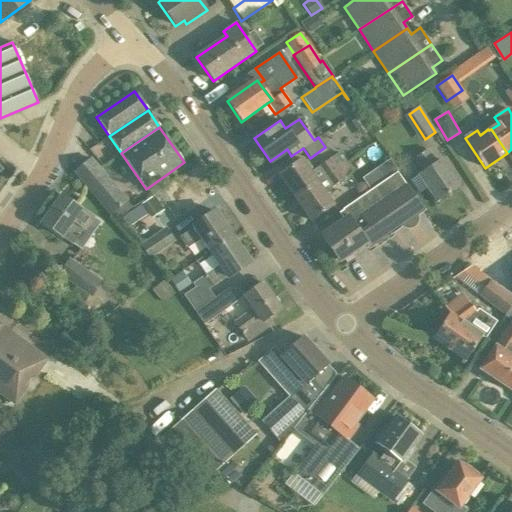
[(437,163),(427,149),(412,160),(422,173),(420,174),(438,200),(459,185),(441,159),(437,163)]
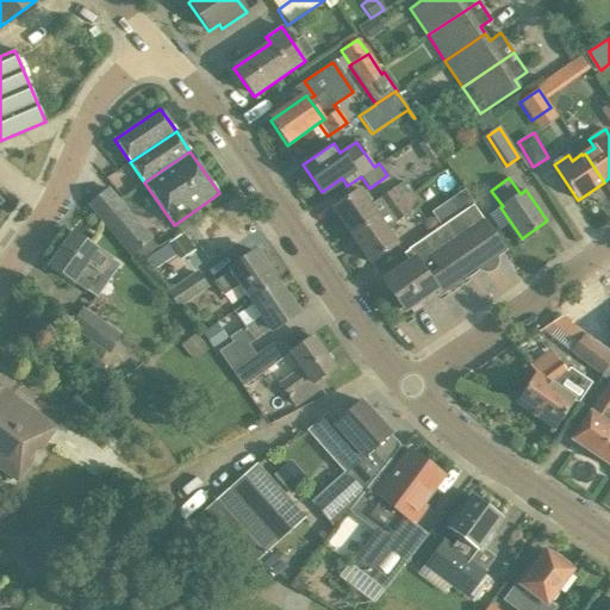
[(352,236),(412,194),(403,181),(369,205),(359,190),(332,209),(352,236)]
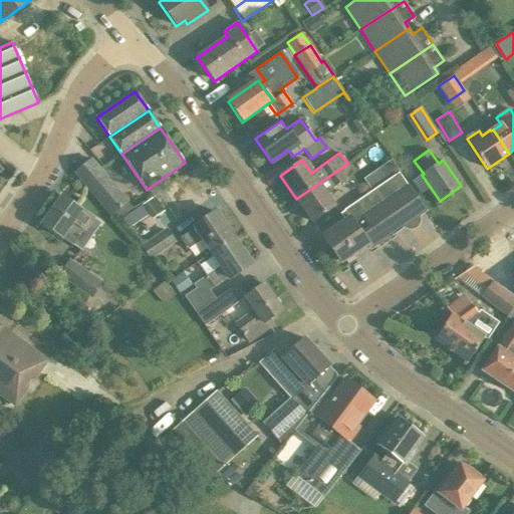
[(110,217),(129,202),(91,158),(73,173),(110,217)]
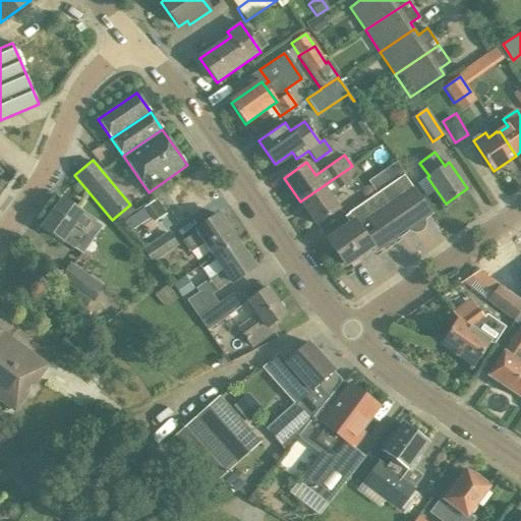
[(375,194),(404,175),(397,164),(368,183),(375,194)]
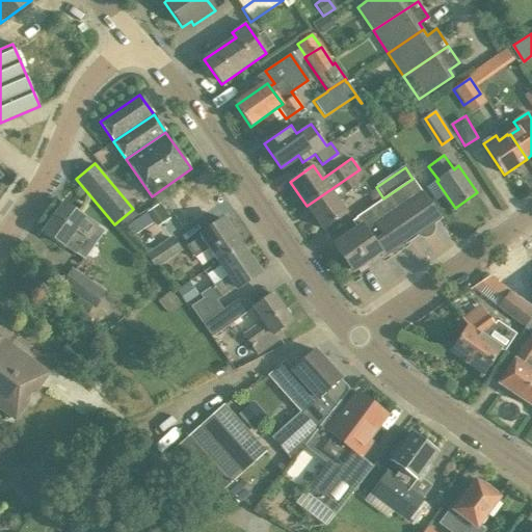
[(360,169),(307,206),(323,229),(346,213),(337,200),(356,186),(355,185),(366,178),(360,169)]
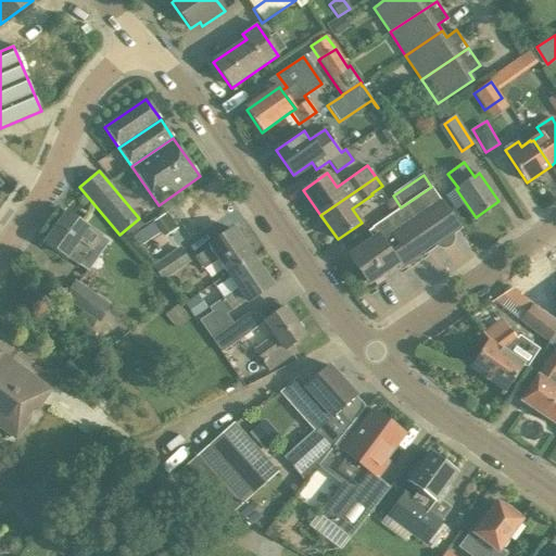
[(397,264),(396,265),(400,269),(440,242),(443,249),(453,242),(449,237),(459,228),(431,187),(401,207),(375,226),(382,236),(380,238),(397,264)]
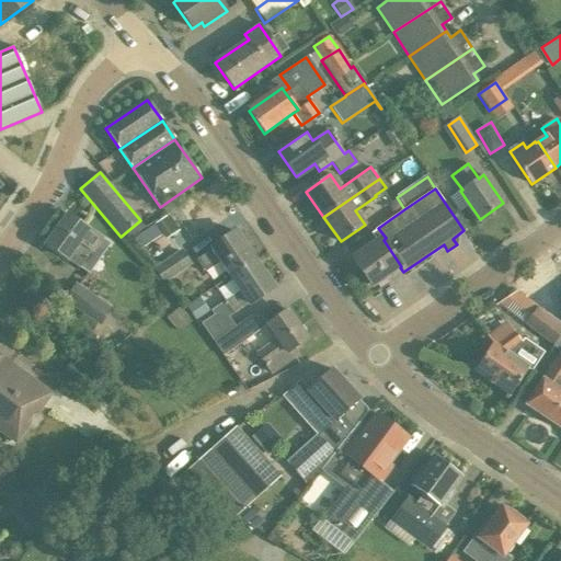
[(88,274),(110,243),(103,239),(69,214),(46,245),(79,268),(79,267),(88,274)]
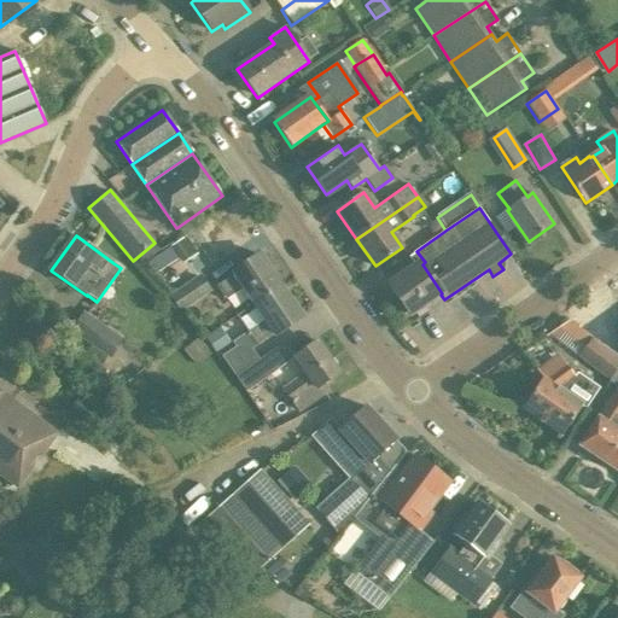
[(187,235),(157,258),(167,272),(197,249),(187,235)]
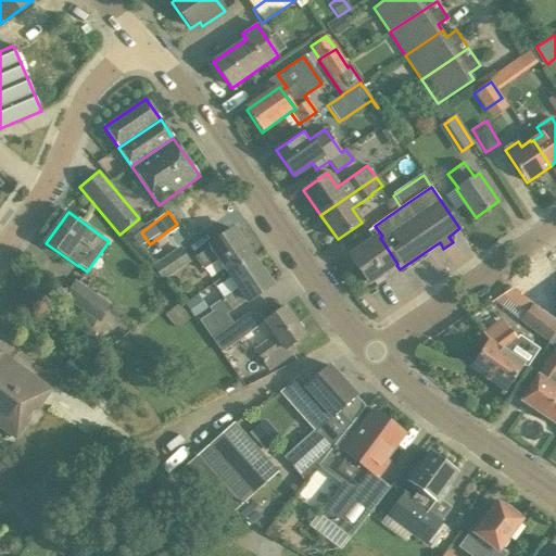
[(368,285),(396,265),(397,264),(380,238),(382,236),(375,226),(367,231),(373,239),(348,255),(368,285)]
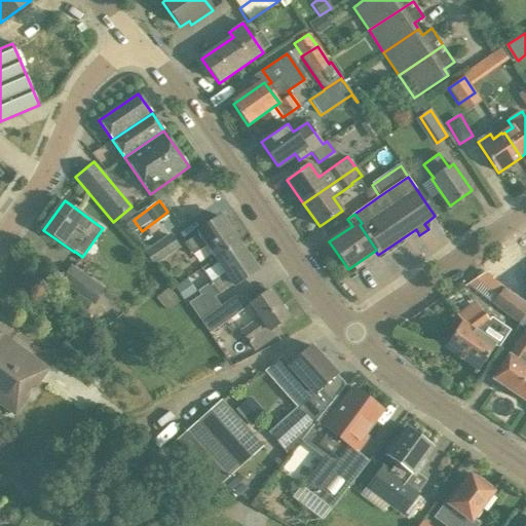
[(217,259),(239,243),(221,217),(199,232),(199,233),(184,243),(191,255),(208,245),(217,259)]
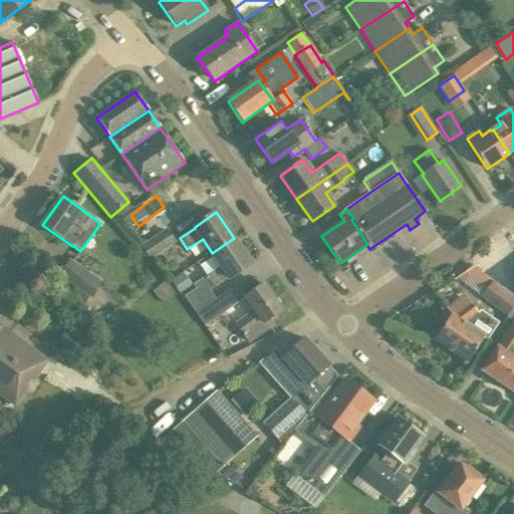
[(150,260),(175,243),(166,229),(140,246),(150,260)]
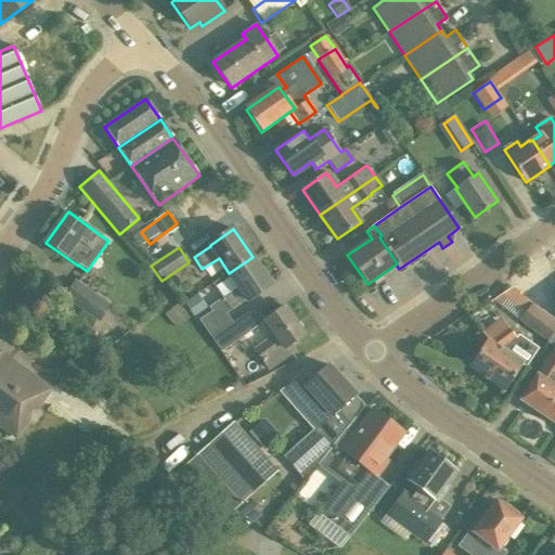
[(213,340),(256,309),(254,307),(232,323),(226,313),(246,299),(247,301),(271,285),(253,257),(229,273),(237,286),(207,307),(210,312),(198,320),(213,340)]
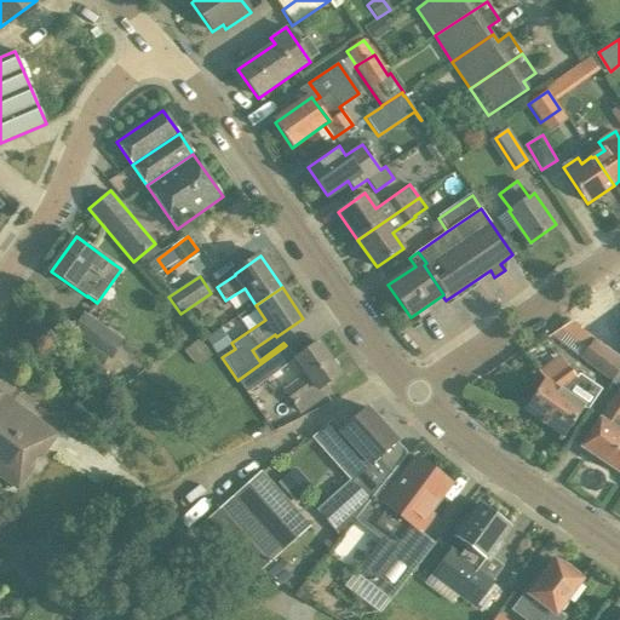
[(109,360),(122,340),(82,313),(69,332),(91,348),(85,355),(102,366),(107,359),(109,360)]
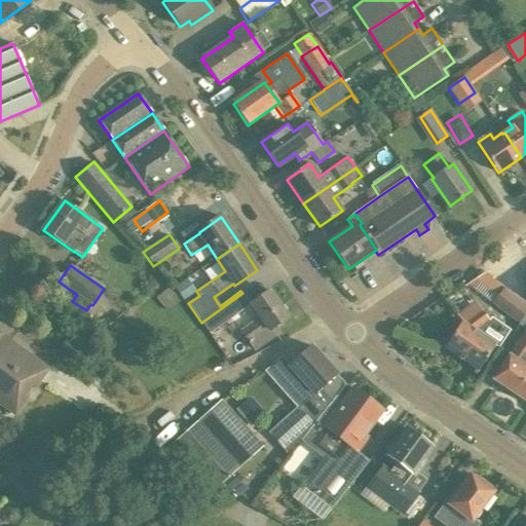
[(472,286),(491,300),(503,284),(484,269),(472,286)]
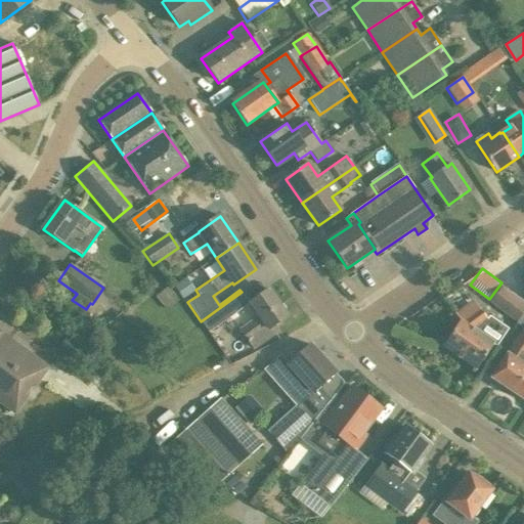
[(516,323),(523,312),(523,303),(501,287),(489,303),(516,323)]
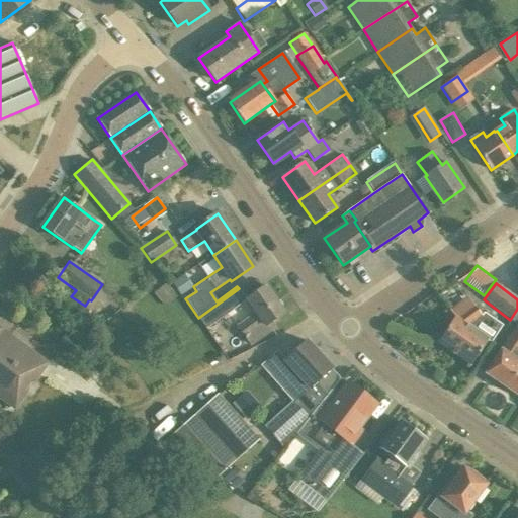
[(250,346),(270,332),(267,326),(285,313),(265,285),(247,298),(256,311),(235,326),(250,346)]
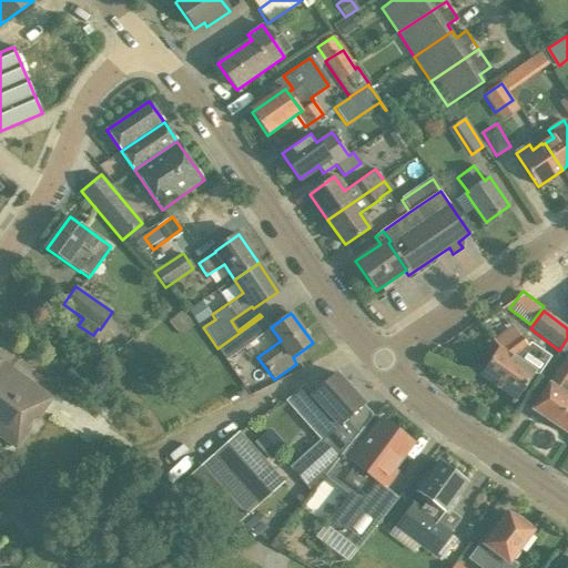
[(262,316),(217,348),(225,359),(270,328),(262,316)]
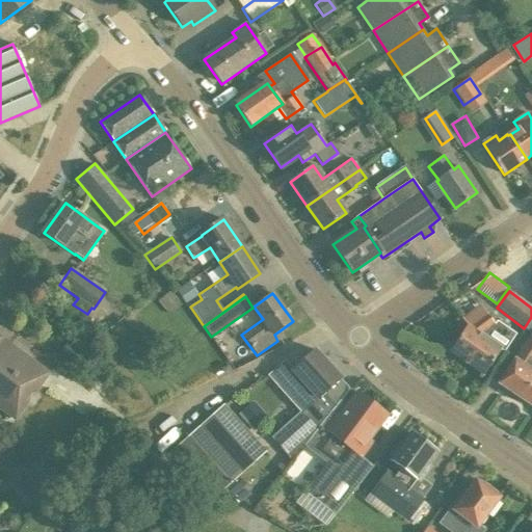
[(494,325),(479,304),(461,318),(467,326),(450,351),(484,374),(500,350),(503,352),(515,335),(496,321),(494,325)]
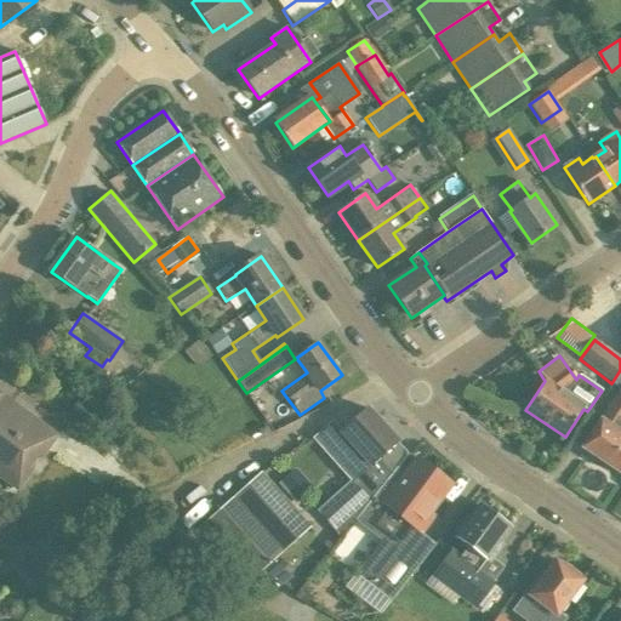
[(620,386),(580,449),(620,476),(620,472),(620,386)]
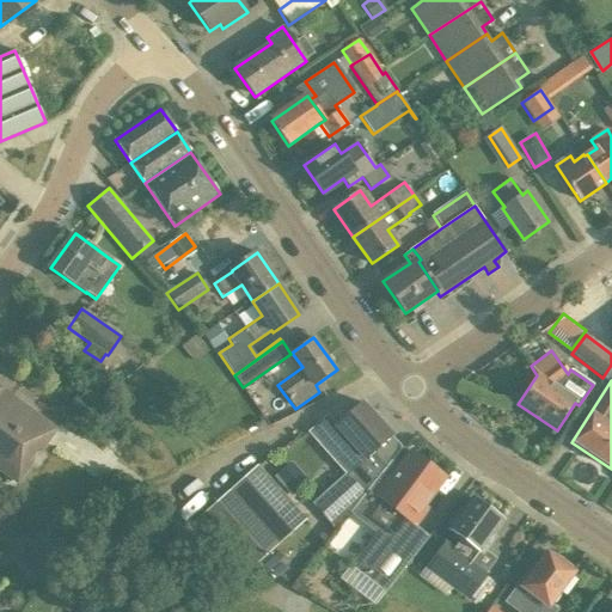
[(0,470),(17,483),(56,429),(0,387),(0,470)]
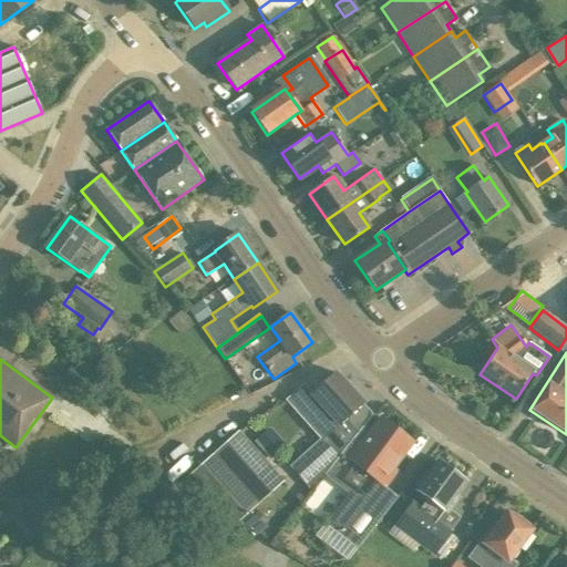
[(310,492),(356,434),(343,420),(363,403),(336,372),(311,394),(302,384),(284,400),(319,440),(288,467),(310,492)]
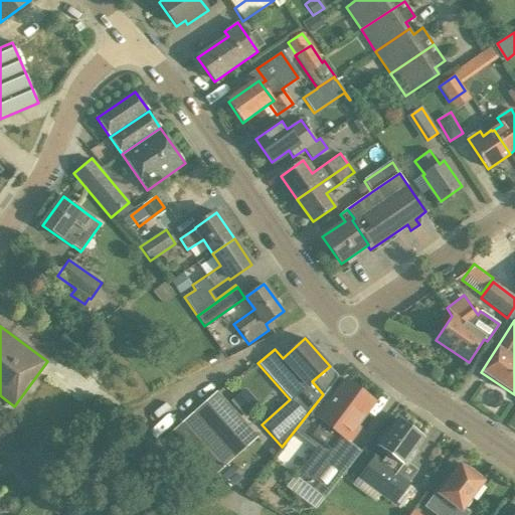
[(323,394),(282,447),(272,460),(323,499),(361,452),(348,443),(359,428),(355,425),(373,402),(345,380),(344,381),(337,377),(323,394)]
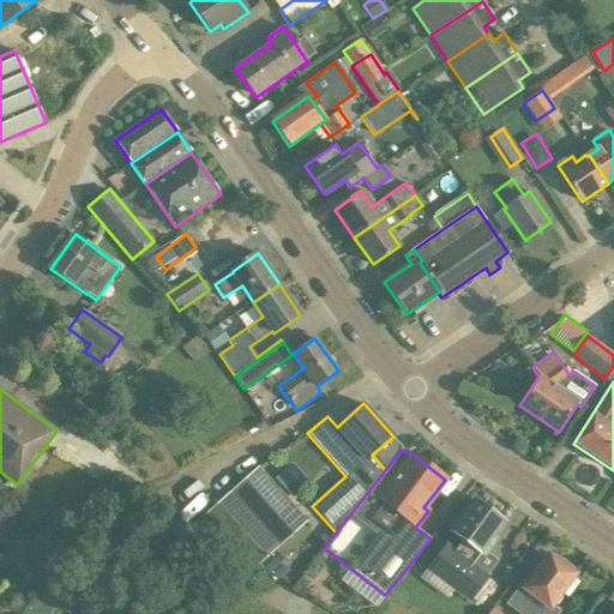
[(251,571),(306,521),(258,467),(202,518),(251,571)]
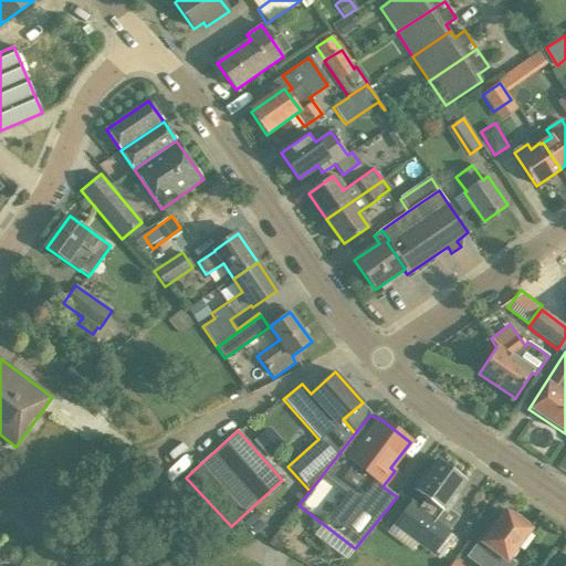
[(448,510),(457,498),(452,495),(463,481),(437,461),(416,491),(426,498),(418,507),(410,503),(399,520),(425,537),(420,543),(432,552),(458,517),(448,510)]
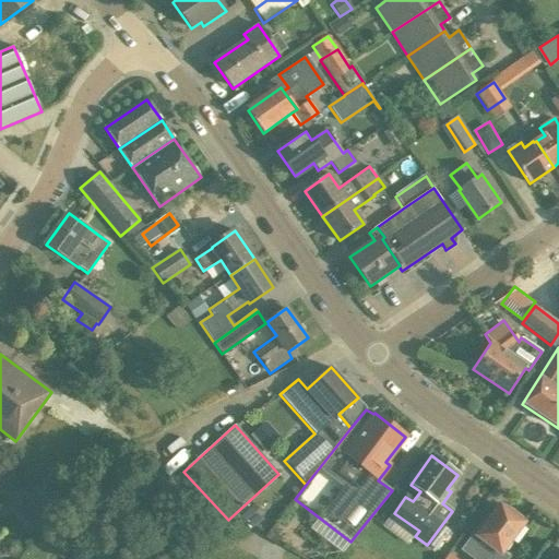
[(524,522),(500,506),(490,520),(487,518),(474,534),(473,534),(461,550),(473,558),(475,558),(476,558),(477,558),(506,558),(508,557),(502,552),(524,522)]
